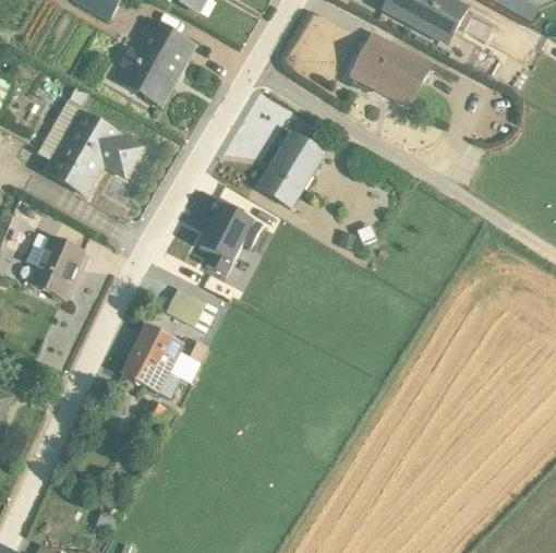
[(111,20),(122,0),(76,0),(111,20)]
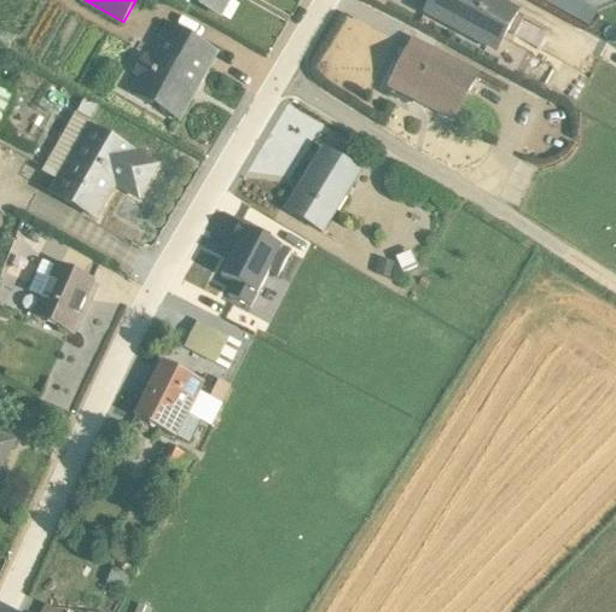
[(198,0),(221,13),(227,0),(175,0),(187,7),(192,0),(198,0)]
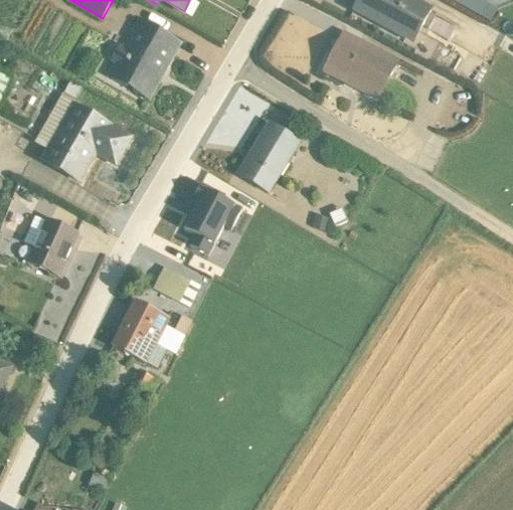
[(401,46),(434,64),(445,43),(420,29),(432,8),(416,0),(358,0),(354,9),(405,37),(401,46)]
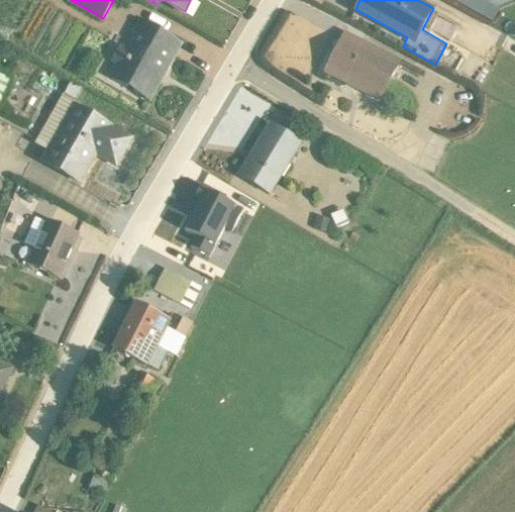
[(468,0),(497,15),(505,0),(468,0)]
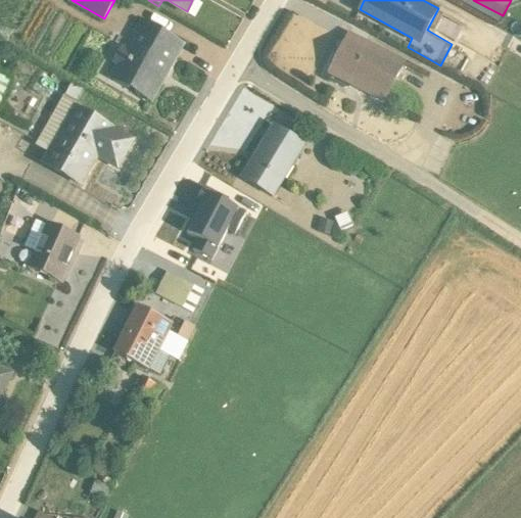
[(115,62),(108,76),(153,101),(186,41),(142,16),(126,45),(122,43),(114,45),(110,53),(112,60),(115,62)]
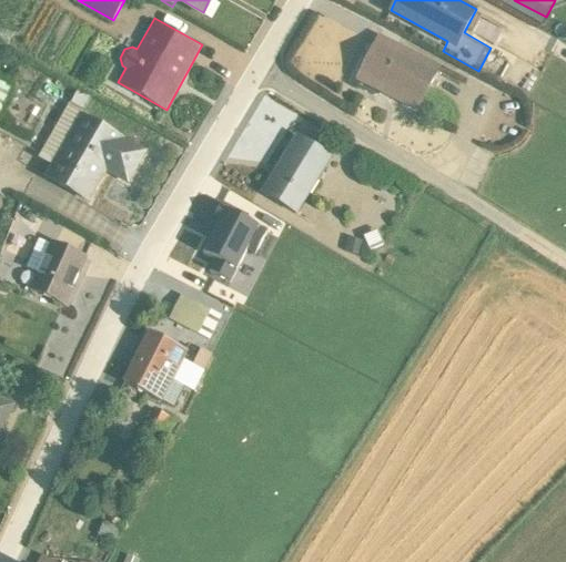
[(0,20),(0,39),(8,43),(17,29),(0,20)]
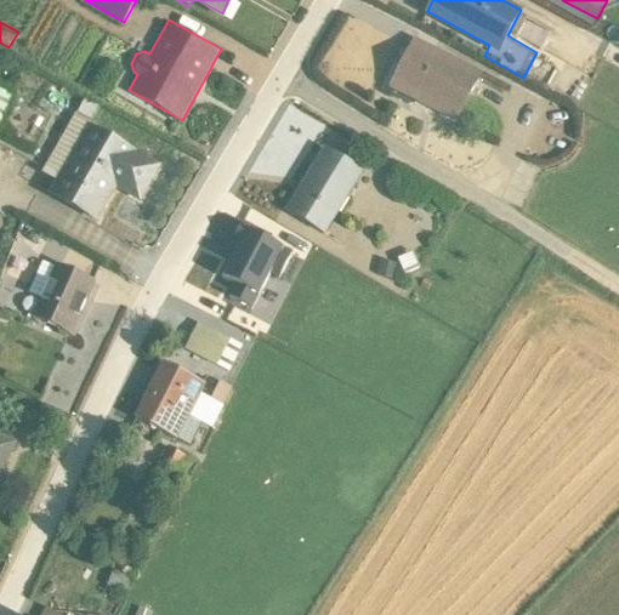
[(416,39),(393,84),(416,96),(420,90),(460,110),(480,73),(416,39)]
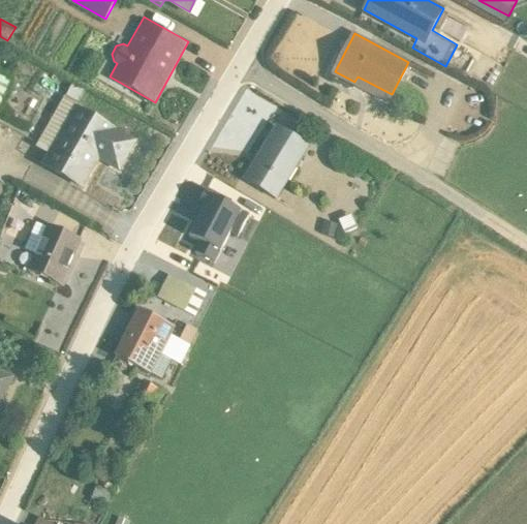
[(0,106),(11,79),(0,73),(0,106)]
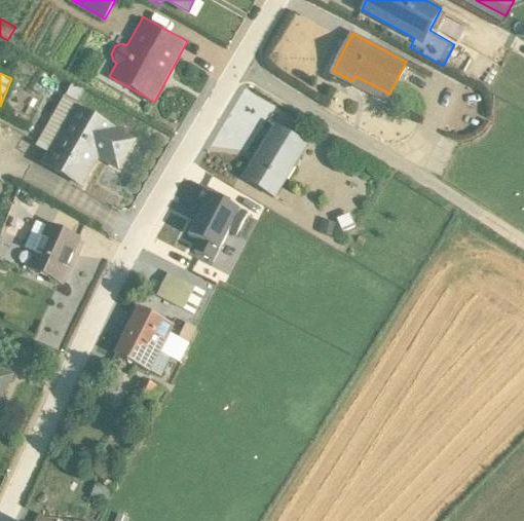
[(100,158),(119,169),(137,138),(137,137),(78,105),(80,102),(65,94),(36,144),(47,151),(41,162),(83,186),(100,158)]
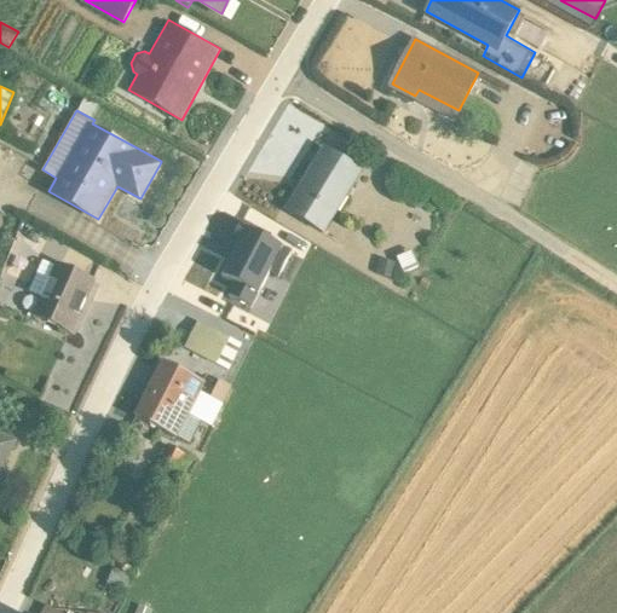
[(326,146),(288,208),(322,230),(361,168),(326,146)]
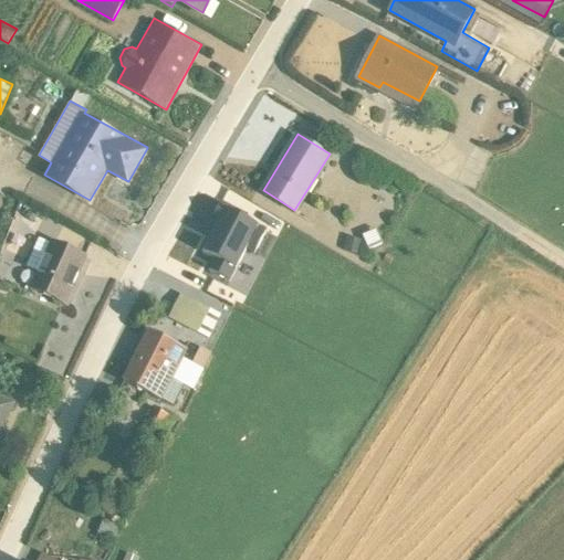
[(209,268),(231,280),(248,247),(256,252),(268,229),(249,220),(251,215),(221,200),(212,219),(218,222),(204,250),(216,256),(209,268)]
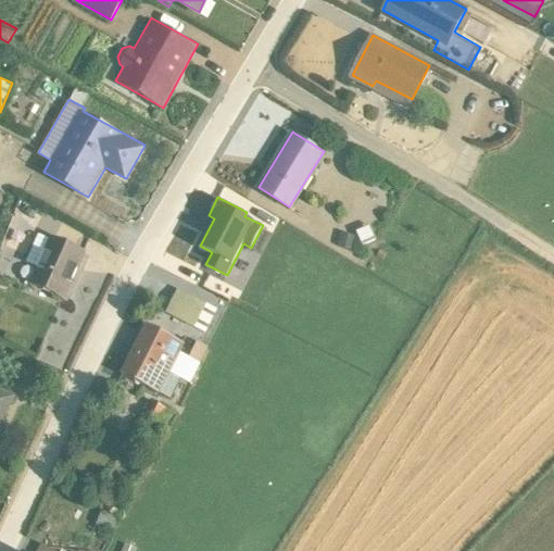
[(65,298),(87,249),(51,234),(50,236),(39,232),(26,259),(37,264),(29,282),(65,298)]
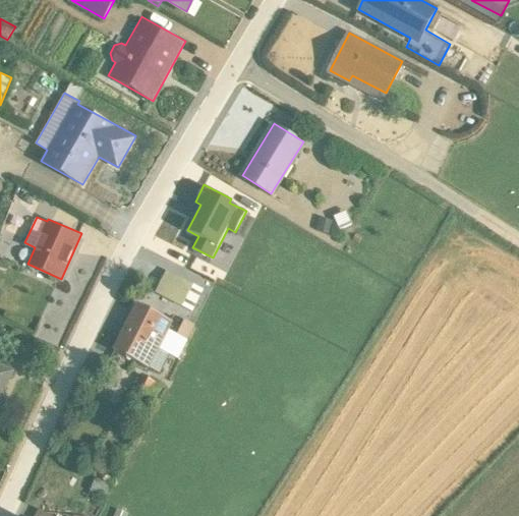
[(205,287),(167,269),(155,291),(193,310),(205,287)]
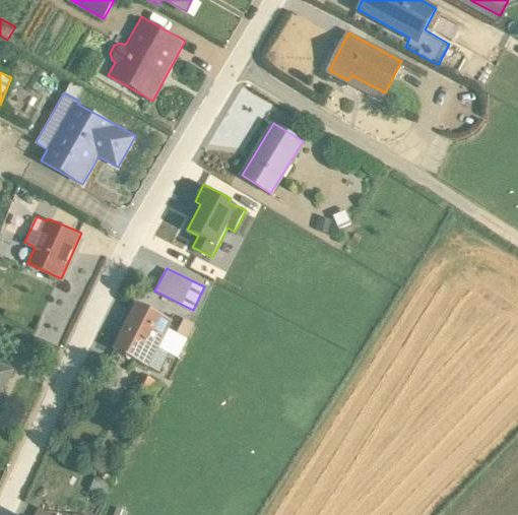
[(60,340),(64,332),(48,325),(53,313),(70,320),(80,297),(57,286),(38,330),(60,340)]
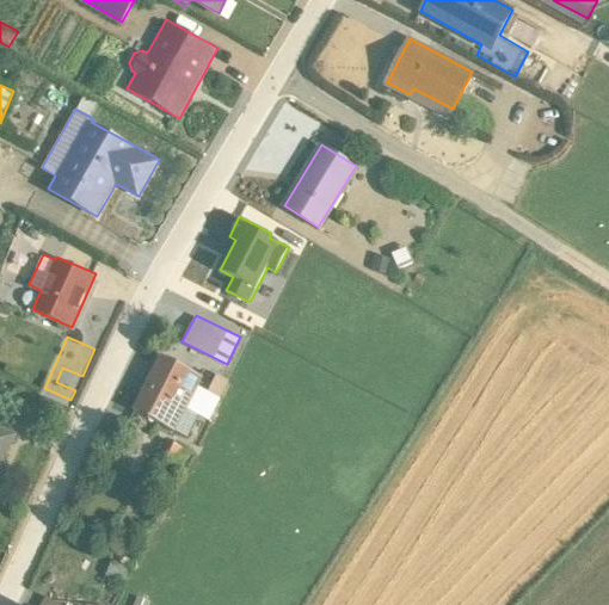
[(202,375),(161,355),(134,409),(186,434),(198,413),(188,407),(202,375)]
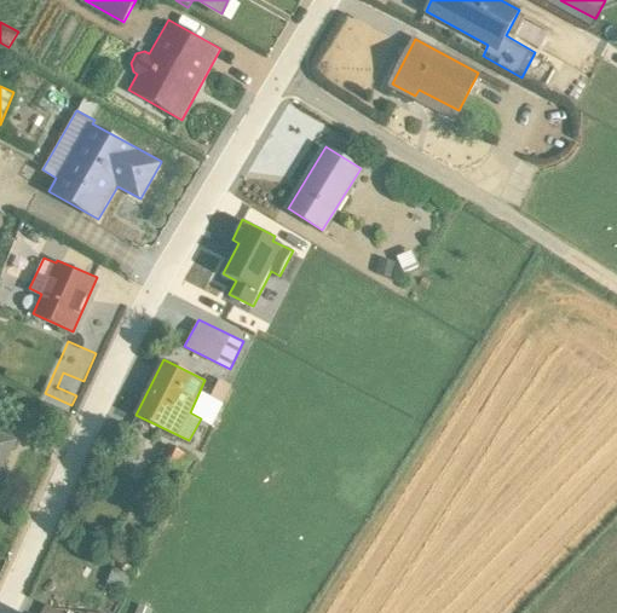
[(232,383),(219,377),(211,394),(224,400),(232,383)]
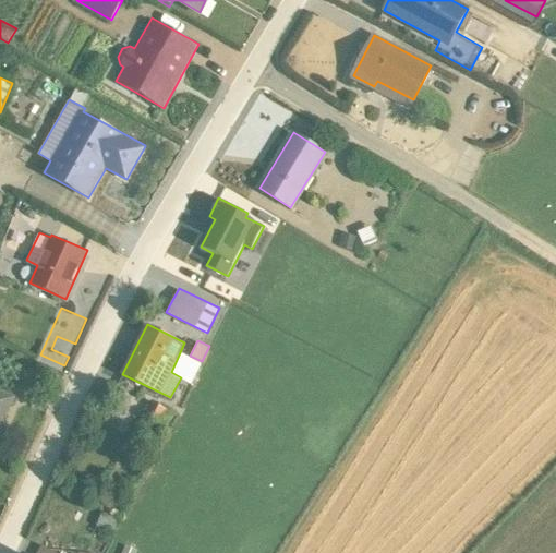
[(0,433),(16,395),(0,387),(0,433)]
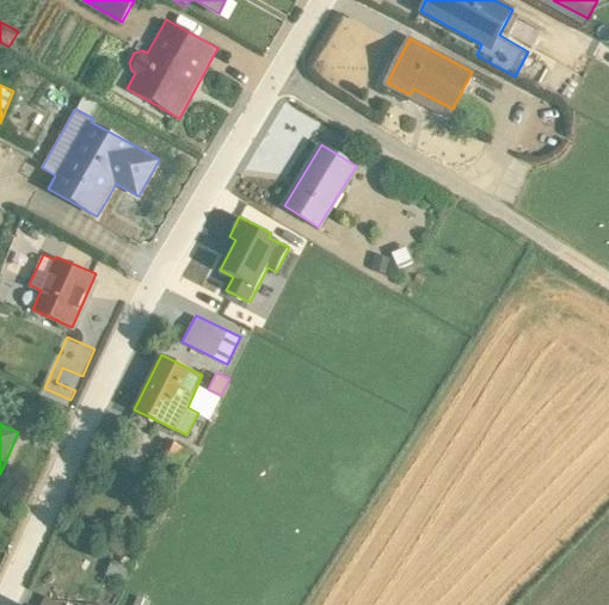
[(167,438),(159,455),(174,463),(184,446),(167,438)]
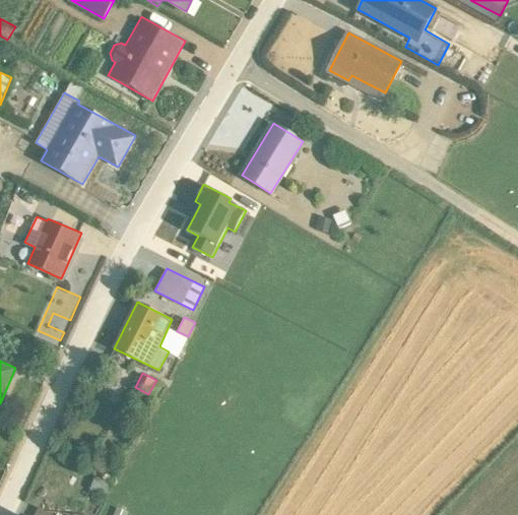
[(117,506),(113,514),(127,514),(129,511),(117,506)]
